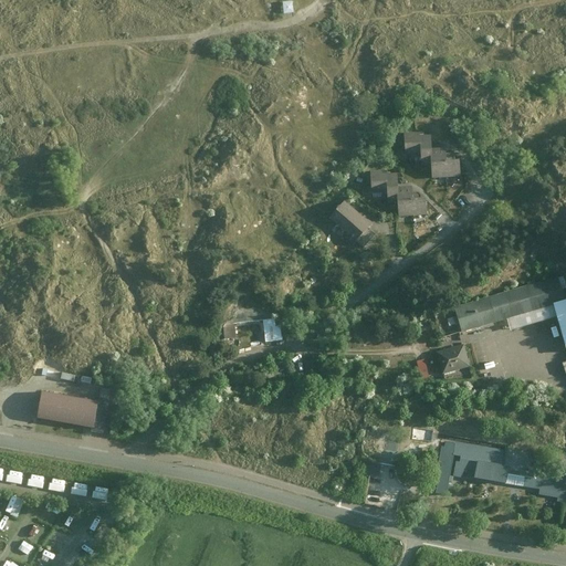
[(292,11),(292,1),(283,2),(284,12),(292,11)]
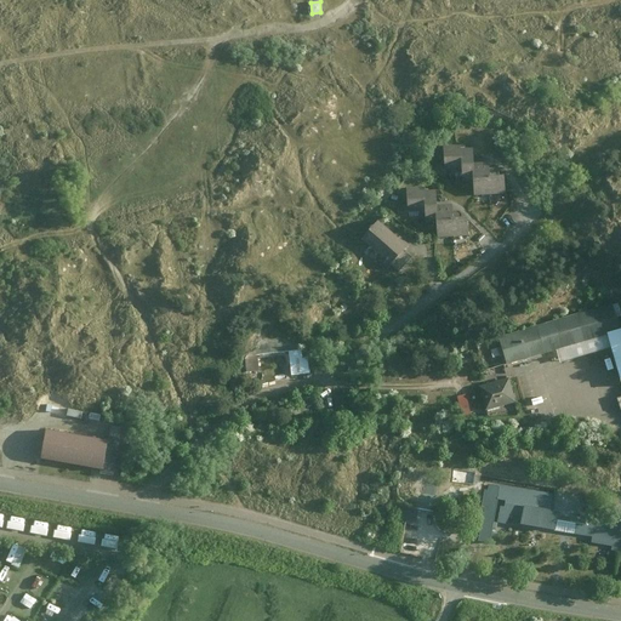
[(468,146),(439,146),(439,167),(457,167),(457,177),(468,177),(468,171),(468,146)]
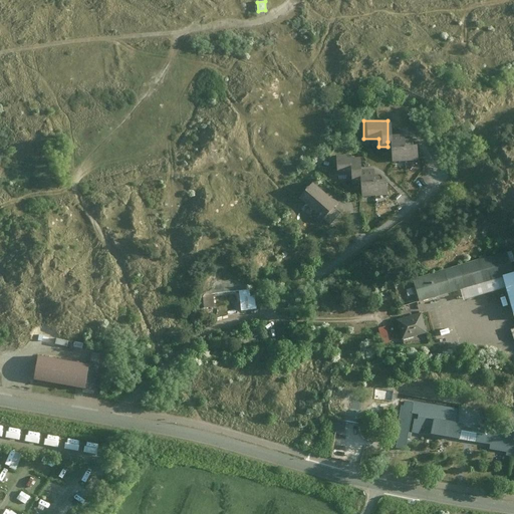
[(388,142),(388,147),(388,162),(413,161),(413,142),(388,142)]
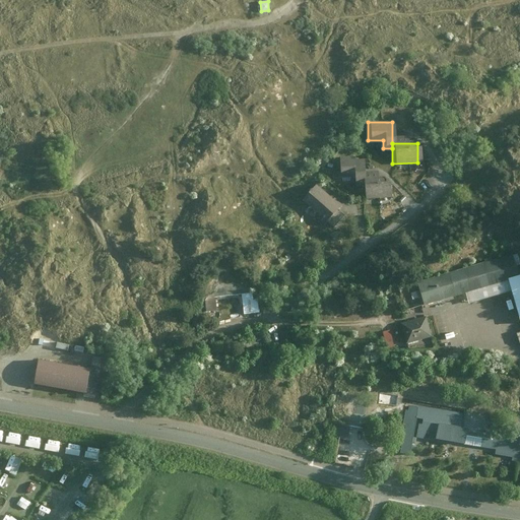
[(348,155),(338,156),(338,178),(352,177),(352,187),(364,186),(364,174),(363,159),(348,160),(348,155)]
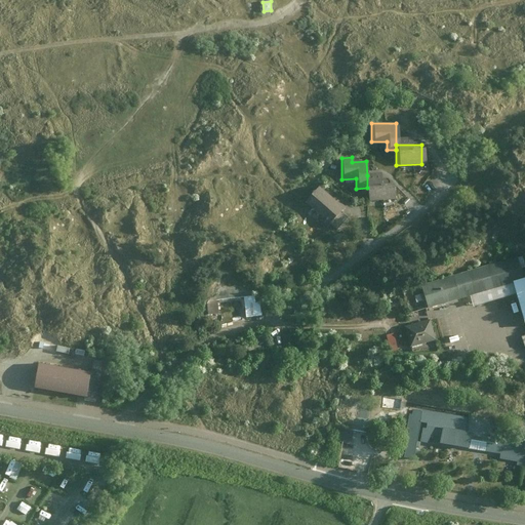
[(379,174),(367,175),(367,188),(367,200),(390,199),(390,182),(379,182),(379,174)]
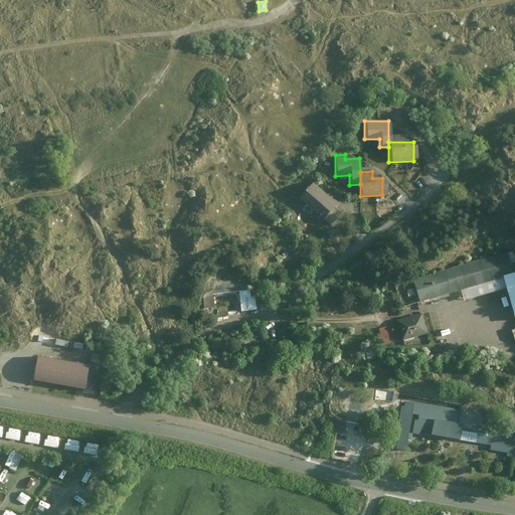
[(314,183),(298,199),(320,219),(322,218),(332,206),(336,203),(314,183)]
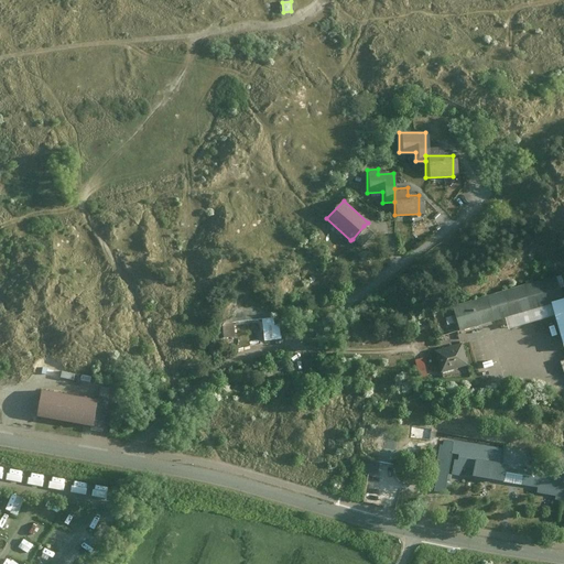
[(372,235),(364,226),(353,239),(361,247),(372,235)]
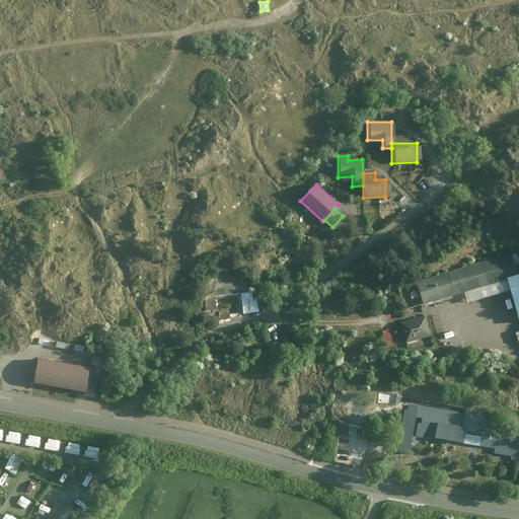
[(508,261),(414,288),(420,307),(514,280),(508,261)]
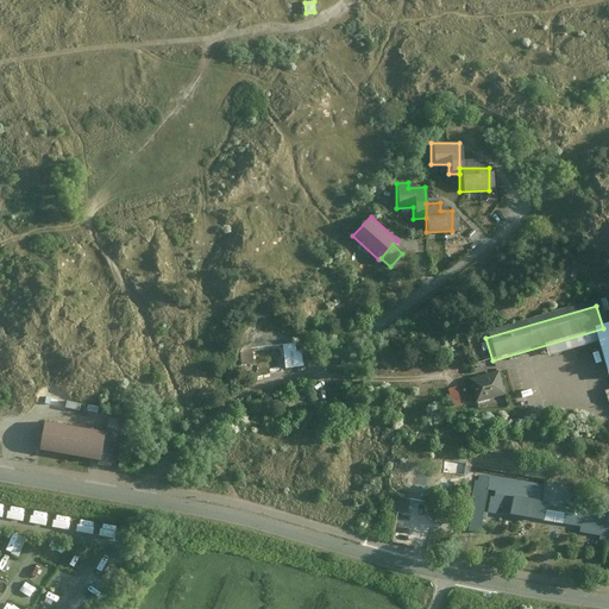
[(299,325),(238,331),(242,363),(253,362),(252,346),(284,344),(286,365),(302,364),(299,325)]
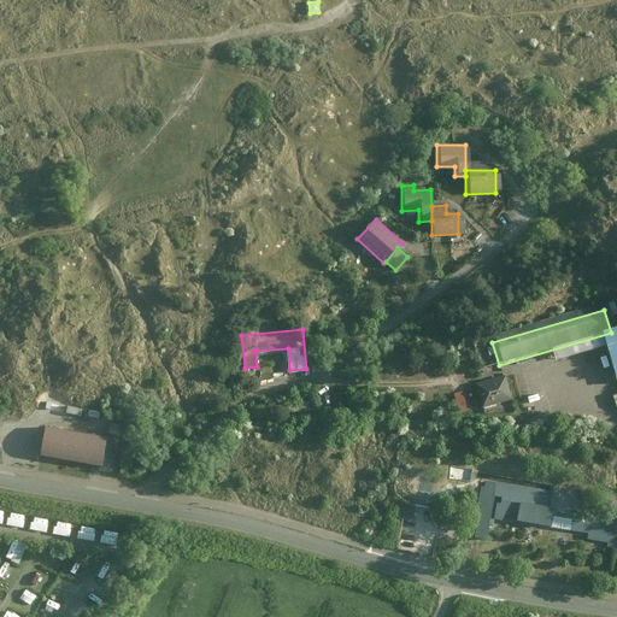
[(616,333),(595,340),(610,389),(616,387),(616,333)]
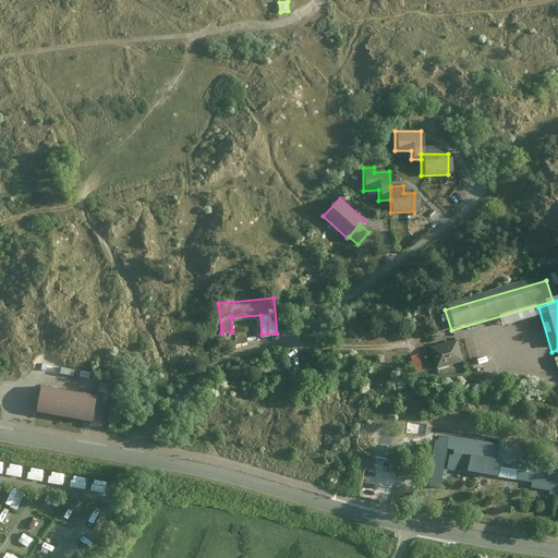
[(457,341),(431,348),(436,368),(462,362),(457,341)]
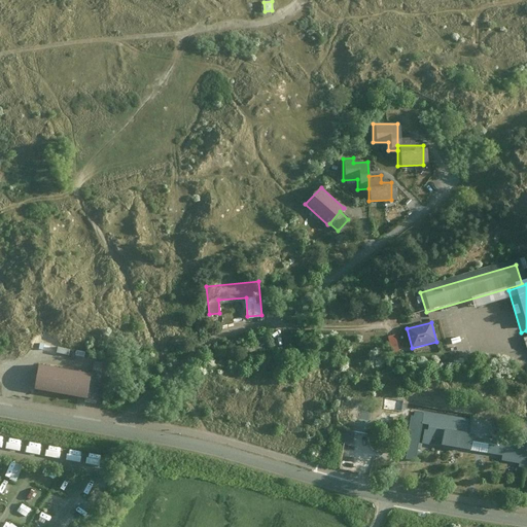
[(398,334),(390,335),(394,352),(402,351),(398,334)]
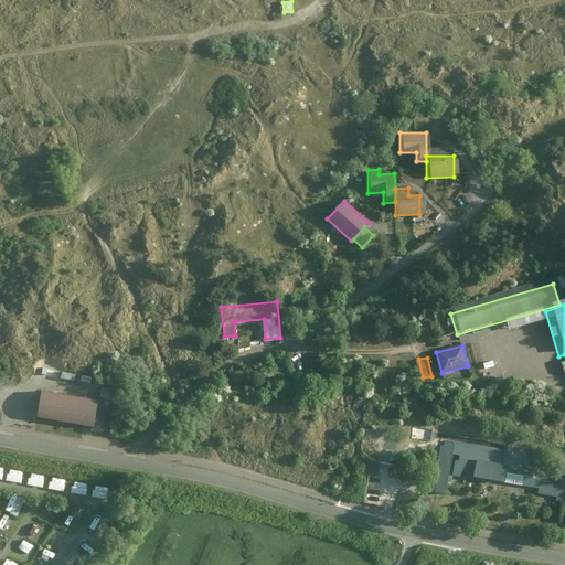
[(289,379),(288,370),(270,371),(270,380),(289,379)]
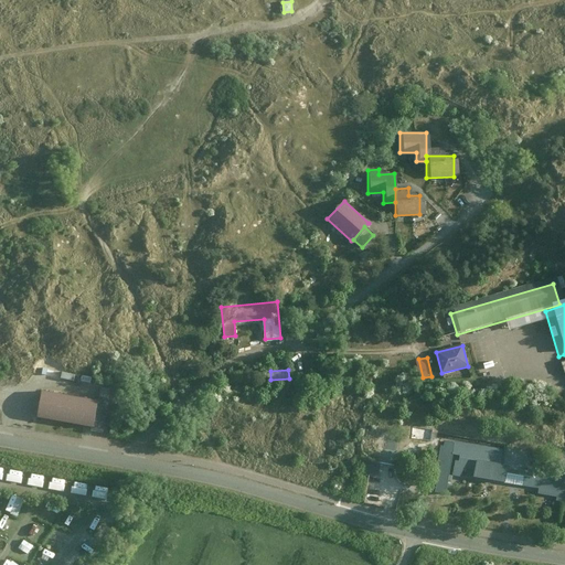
[(38,391),(33,416),(91,427),(89,430),(102,433),(108,397),(95,394),(94,401),(38,391)]
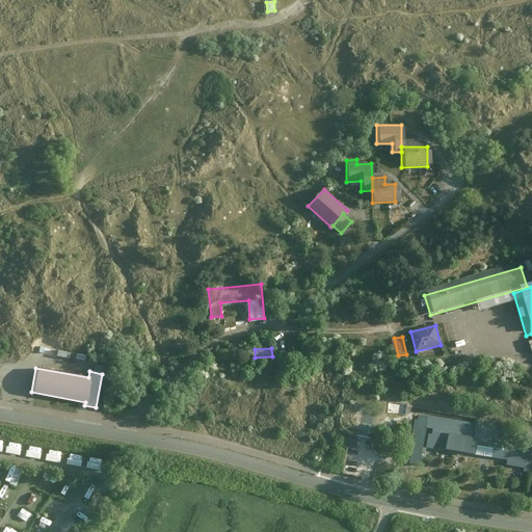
[(417,416),(405,463),(416,466),(423,431),(444,435),(441,450),(491,461),(494,451),(467,445),(471,427),(417,416)]
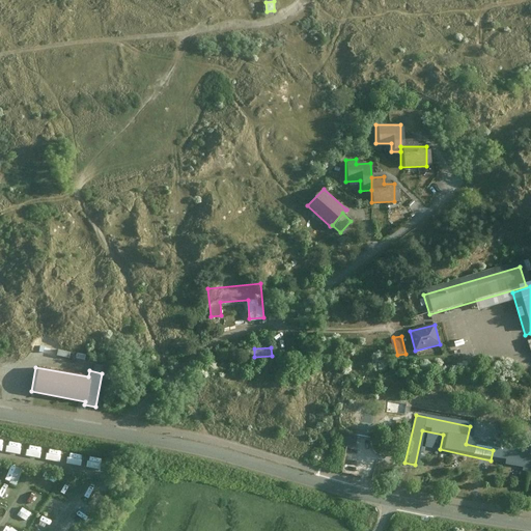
[(10,440),(7,451),(22,454),(24,443),(10,440)]
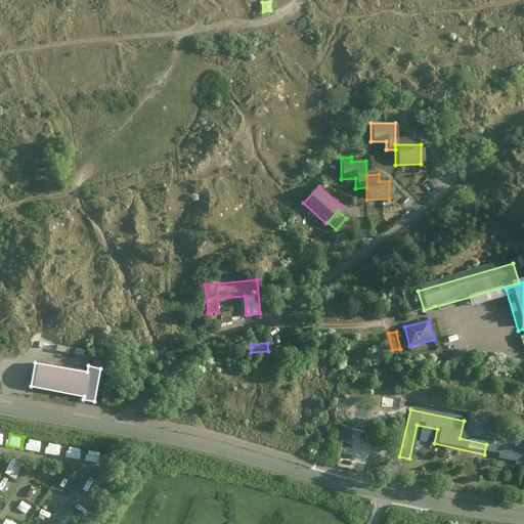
[(28,448),(42,451),(44,440),(30,438),(28,448)]
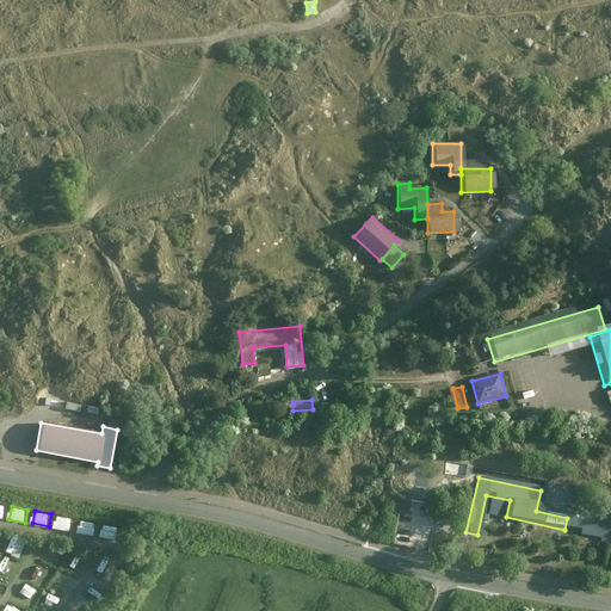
[(57,514),(55,528),(72,531),(73,518),(57,514)]
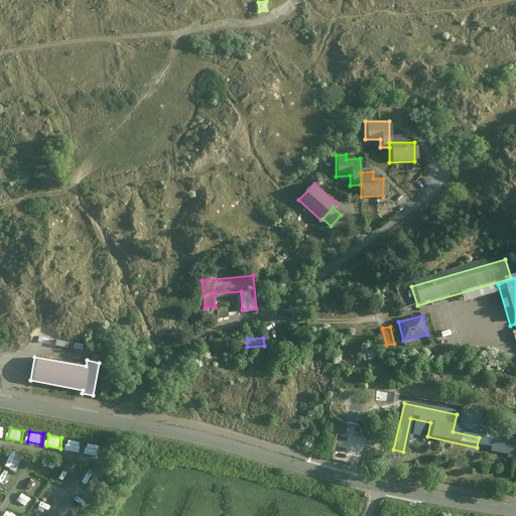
[(67,449),(81,453),(83,441),(69,438),(67,449)]
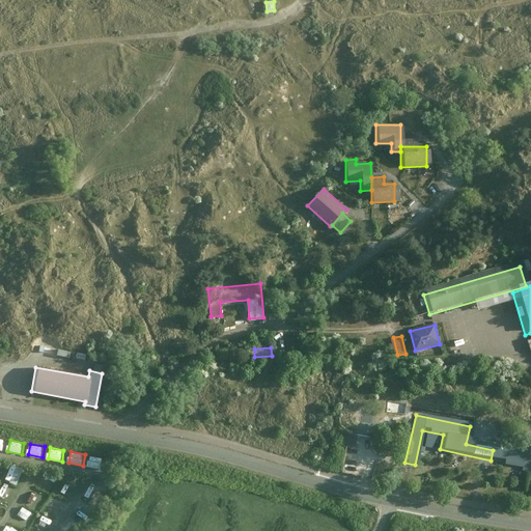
[(88,466),(102,469),(105,458),(91,455),(88,466)]
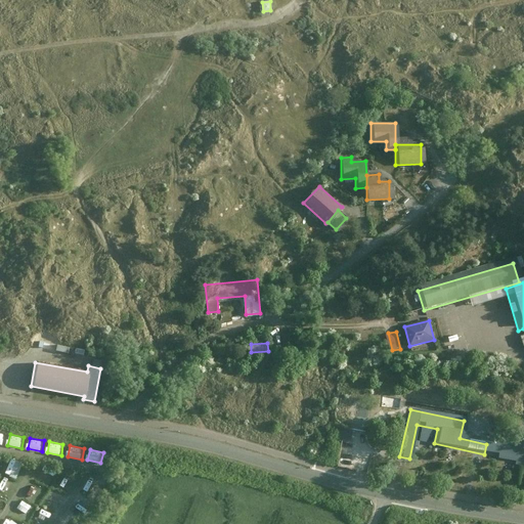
[(12,457),(7,474),(19,478),(24,462),(12,457)]
